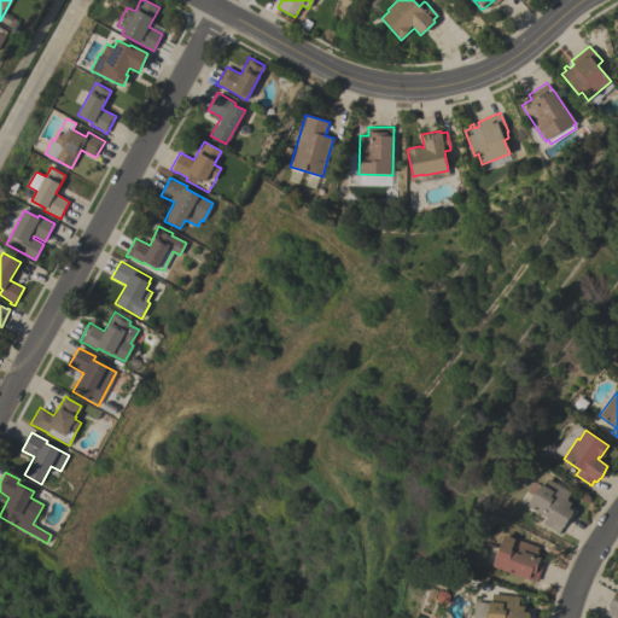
[(571,493),(567,500),(572,502),(569,508),(573,511),(564,528),(563,528),(559,532),(543,523),(547,517),(528,506),(536,491),(537,493),(542,484),(544,485),(548,478),(571,493)]
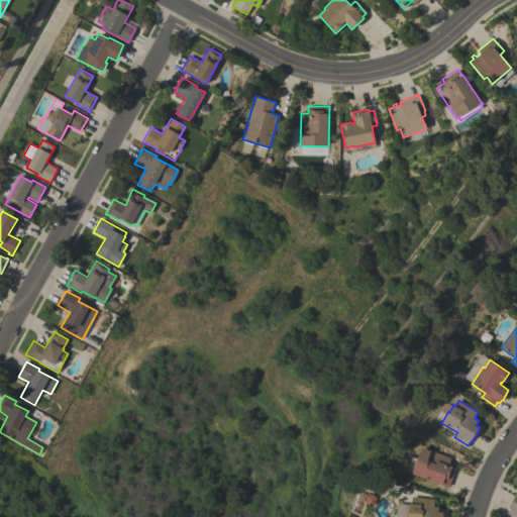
[(449,461),(450,462),(449,467),(455,469),(448,487),(442,484),(442,485),(412,474),(413,472),(407,470),(411,456),(418,458),(422,447),(429,450),(429,449),(451,457),(449,461)]
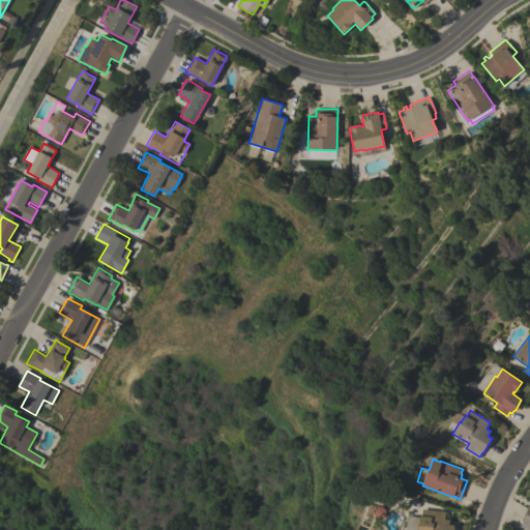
[(529,529),(526,529),(520,526),(522,522),(520,521),(529,506),(529,529)]
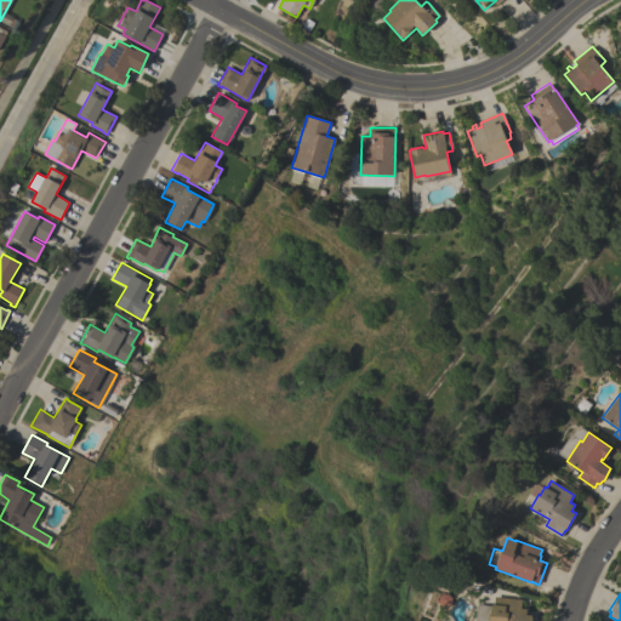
[(522,608),(527,609),(527,615),(531,615),(531,617),(533,617),(531,620),(474,620),(477,604),(491,607),(493,604),(495,604),(495,597),(522,599),(522,608)]
